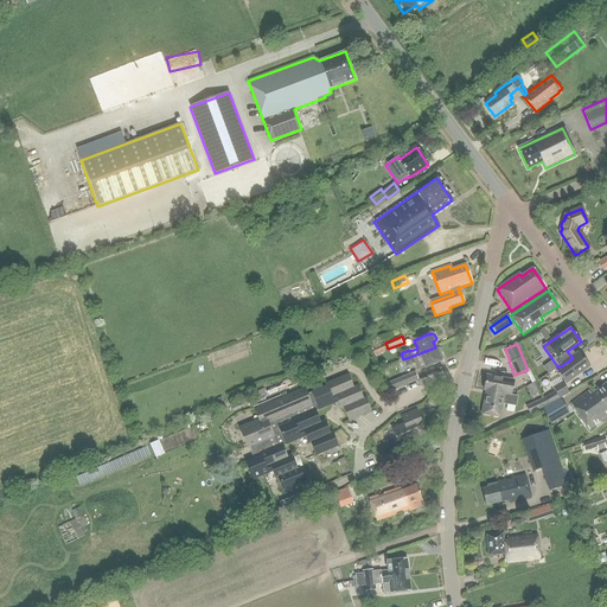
[(430,366),(441,360),(445,358),(441,350),(436,351),(435,347),(404,359),(407,368),(415,364),(419,371),(430,366)]
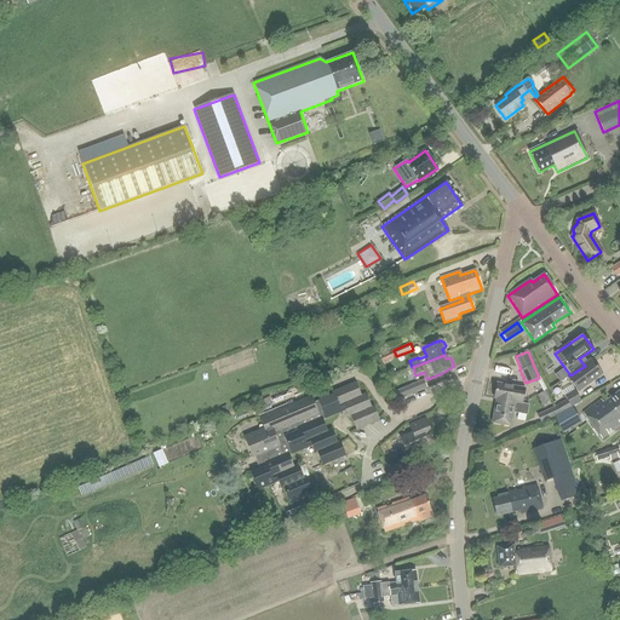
[(585,366),(570,375),(568,378),(579,392),(602,375),(591,361),(585,366)]
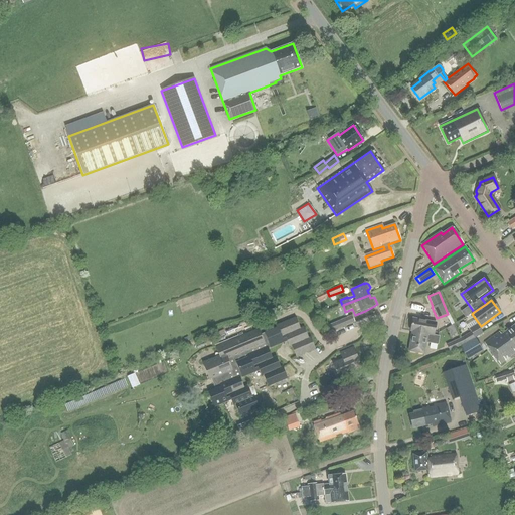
[(449,313),(446,315),(451,325),(454,324),(449,313)]
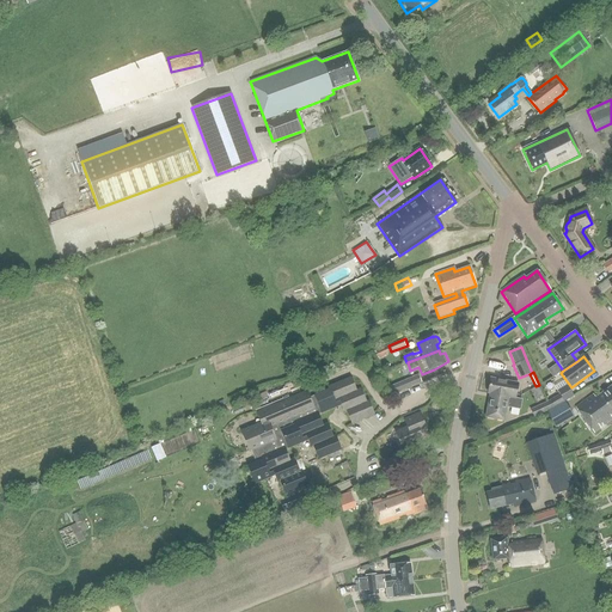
[(420,374),(408,380),(411,389),(423,383),(420,374)]
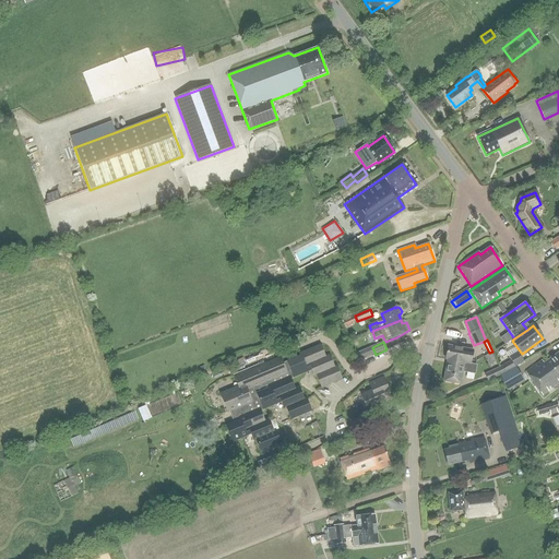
[(238,387),(219,394),(227,413),(232,411),(236,421),(226,426),(233,442),(250,435),(253,441),(256,440),(261,452),(281,443),(276,432),(274,432),(269,419),(265,421),(261,412),(281,402),(284,409),(286,408),(290,420),(311,412),(306,399),(305,400),(299,388),(295,390),(290,379),(311,370),(313,377),(316,376),(321,388),(342,379),(336,367),(334,368),(329,356),(325,357),(320,344),(299,354),(300,356),(287,361),(287,364),(284,366),(280,357),(234,378),(238,387)]
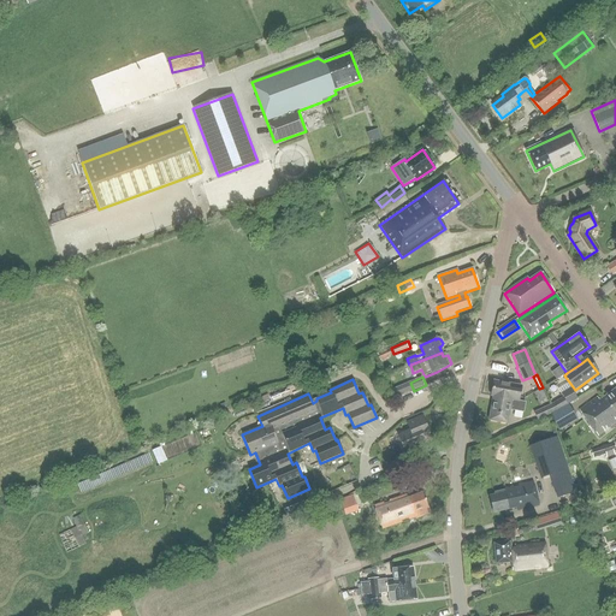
[(490,397),(492,397),(519,402),(521,386),(493,381),(490,397)]
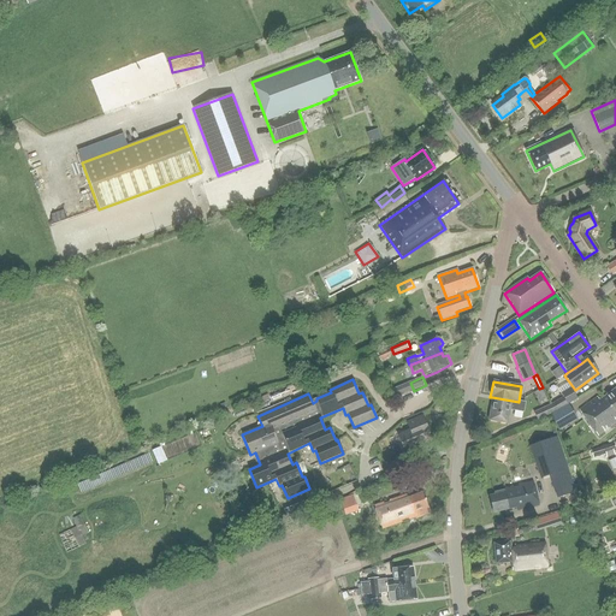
[(569,388),(561,394),(563,397),(551,404),(555,412),(555,413),(568,404),(576,400),(573,392),(569,388)]
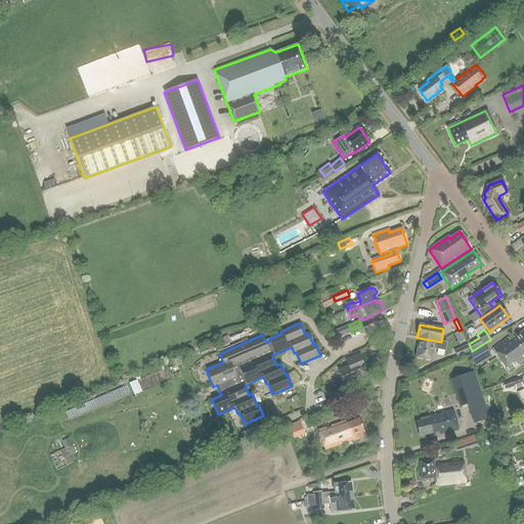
[(523,330),(510,341),(508,339),(492,349),(509,370),(523,359),(523,358),(523,357),(523,355),(523,330)]
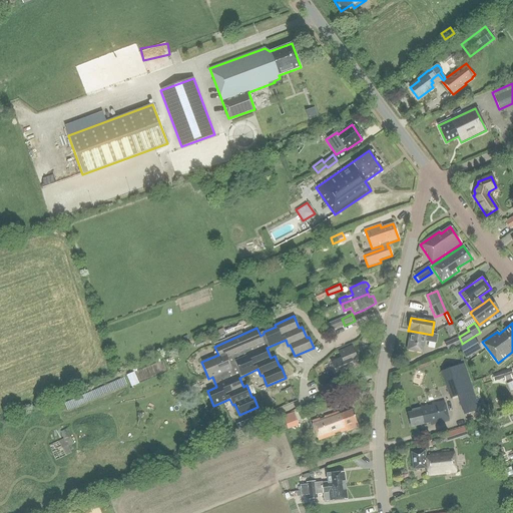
[(425,342),(435,344),(437,336),(432,335),(410,331),(407,351),(423,353),(425,342)]
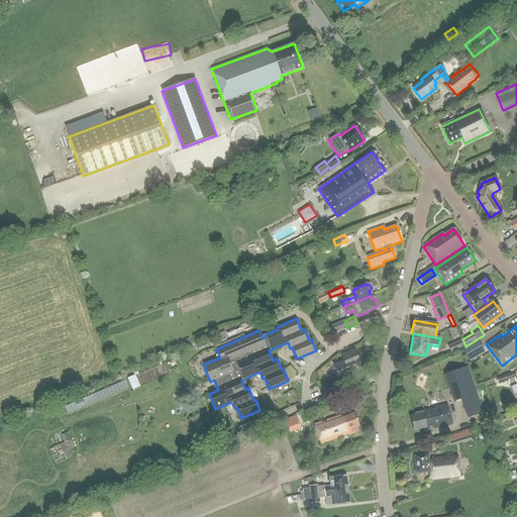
[(462,339),(448,346),(451,352),(464,345),(466,345),(462,339)]
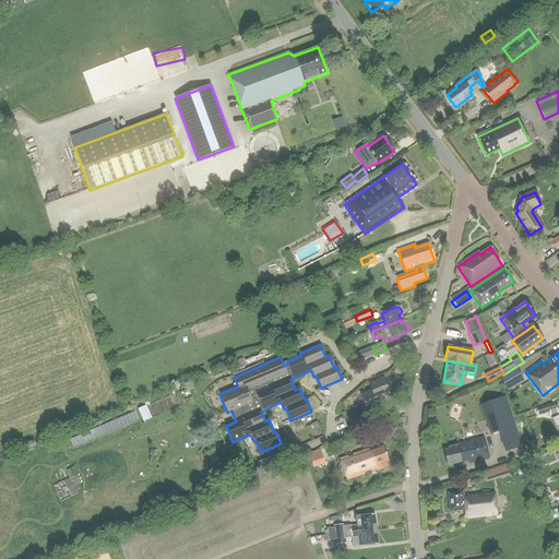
[(503,375),(499,377),(508,391),(514,387),(512,383),(522,378),(515,367),(503,375)]
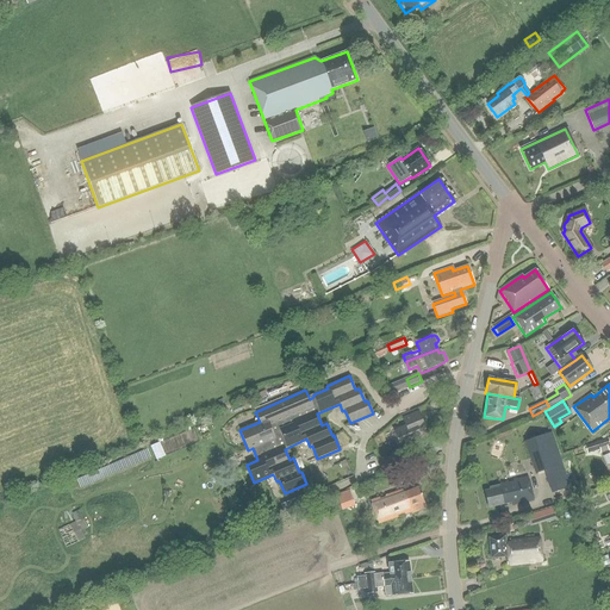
[(403,419),(405,427),(393,431),(400,448),(422,440),(418,433),(425,430),(418,412),(403,419)]
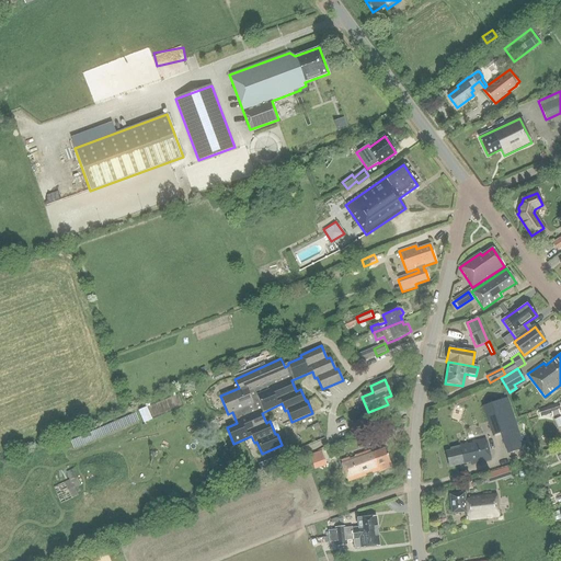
[(523,449),(507,399),(481,407),(491,436),(500,434),(506,455),(523,449)]
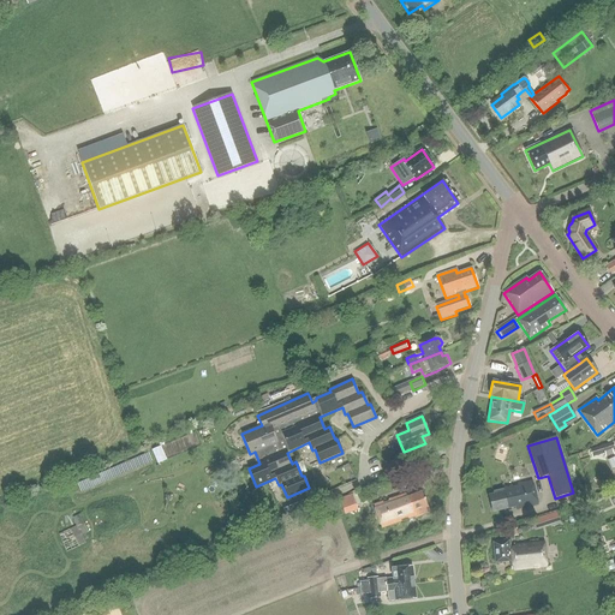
[(611,442),(589,451),(592,458),(614,451),(611,442)]
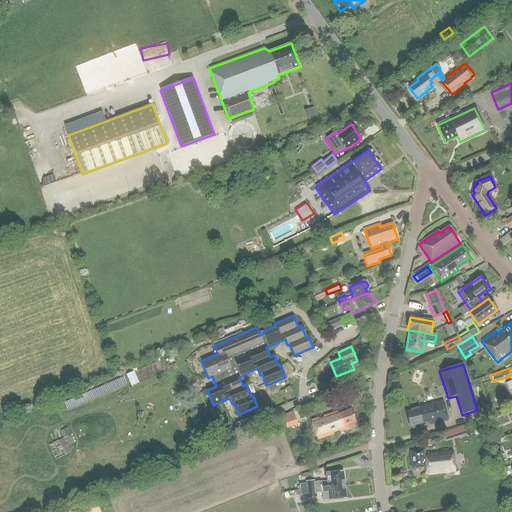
[(421,380),(424,371),(416,369),(414,378),(421,380)]
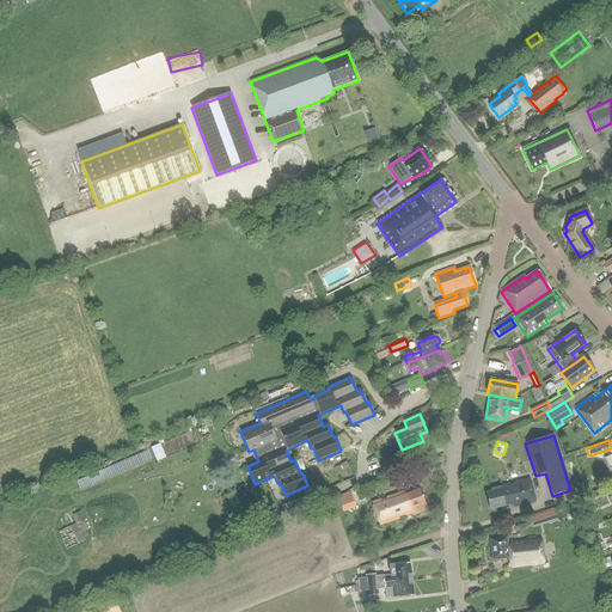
[(157,461),(166,458),(160,445),(151,448),(157,461)]
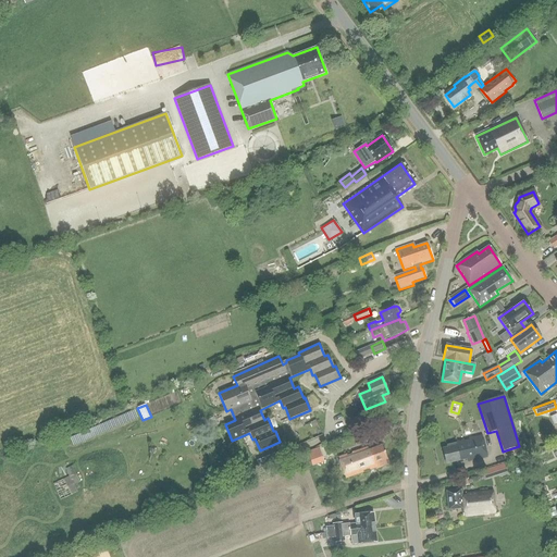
[(447,446),(447,448),(443,449),(446,465),(467,459),(468,462),(486,458),(482,438),(447,446)]
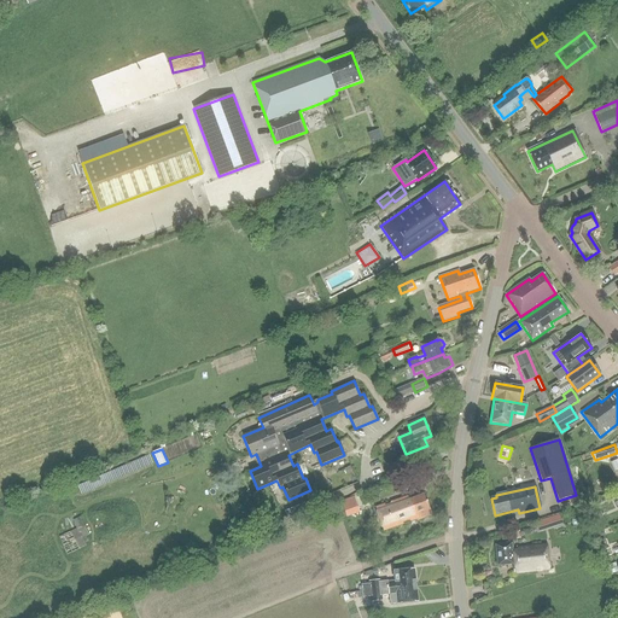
[(375,511),(378,517),(383,531),(418,519),(418,520),(431,514),(424,495),(409,501),(408,496),(374,508),(375,511)]
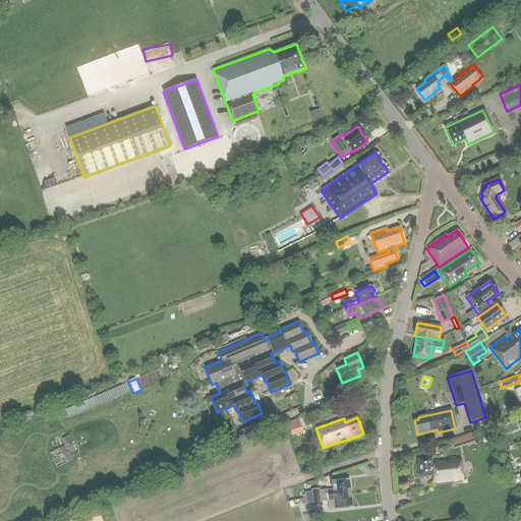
[(298,419),(288,423),(290,431),(301,427),(298,419)]
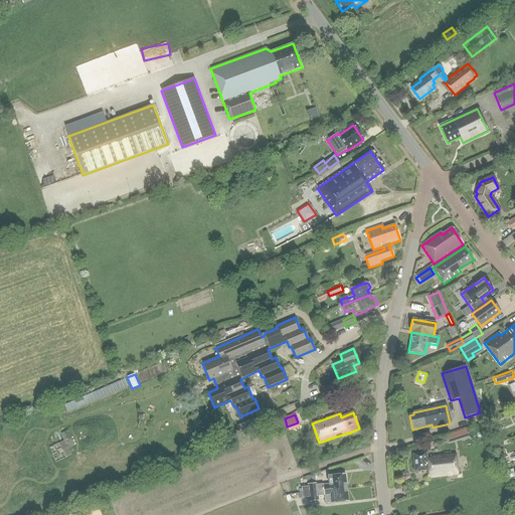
[(255,418),(243,424),(247,433),(260,427),(255,418)]
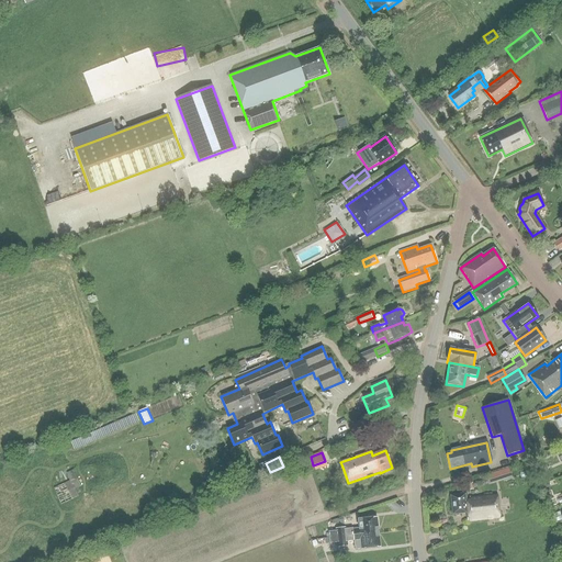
[(53,487),(59,503),(76,495),(72,487),(79,485),(72,470),(66,472),(69,480),(53,487)]
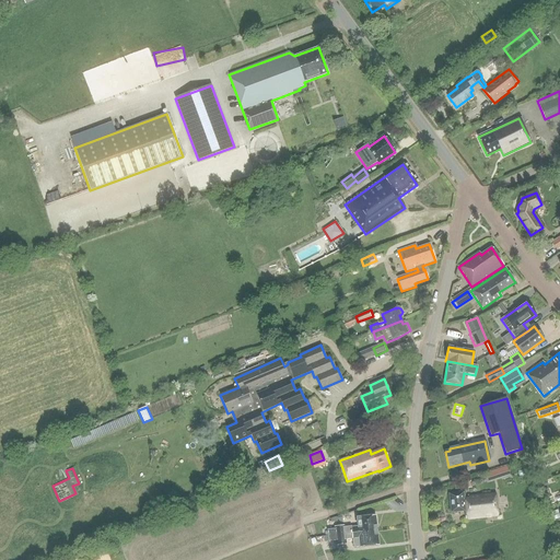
[(500,469),(483,474),(487,481),(502,477),(500,469)]
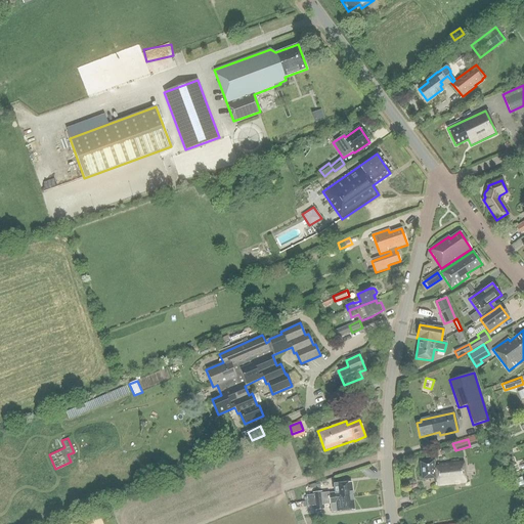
[(433,462),(420,463),(422,480),(435,478),(436,486),(467,482),(465,463),(434,466),(433,462)]
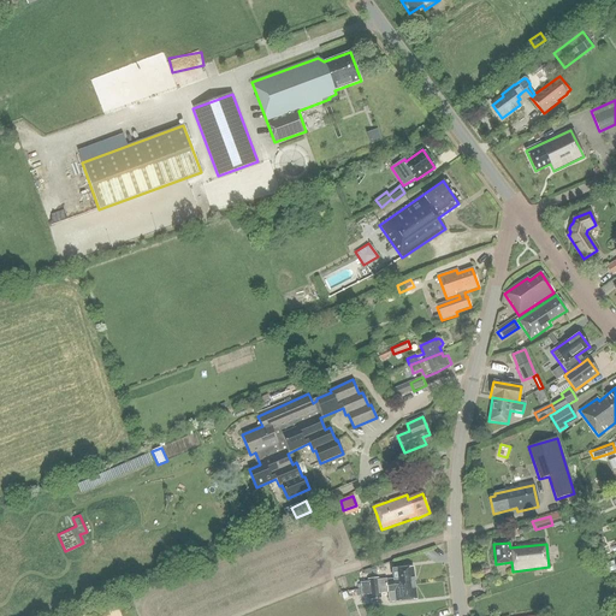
[(386,587),(414,584),(413,568),(392,570),(394,580),(386,580),(386,587)]
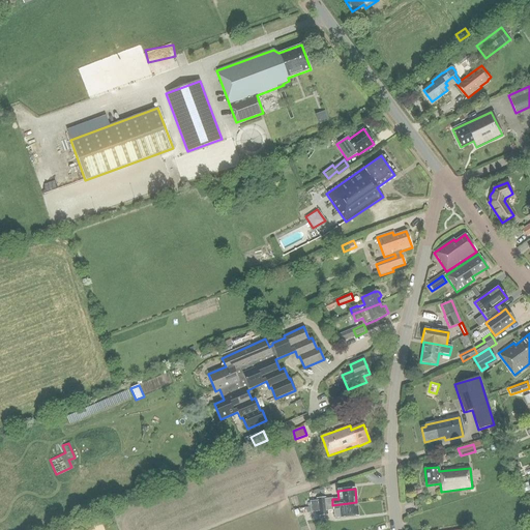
[(332,505),(327,506),(318,507),(319,516),(327,514),(327,510),(333,510),(334,519),(358,517),(356,502),(332,505)]
